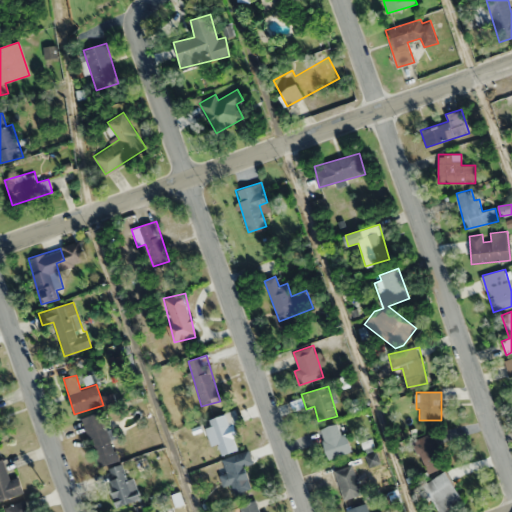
[(104,412),(84,417),(96,466),(116,461),(104,412)]
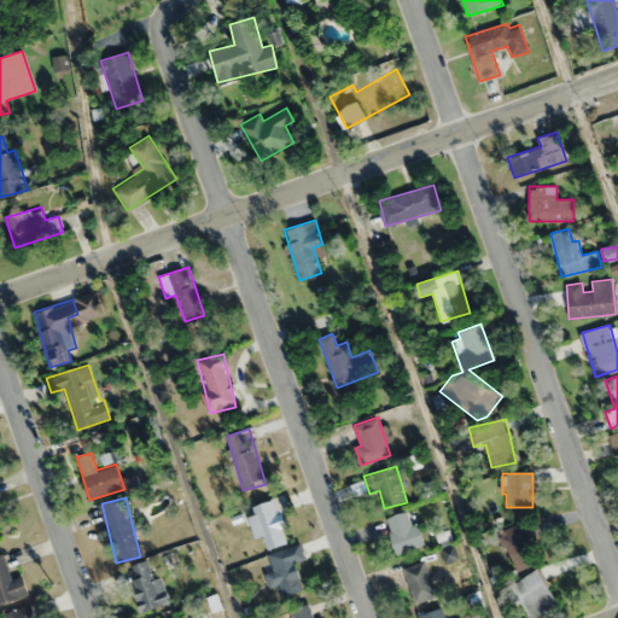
[(285,541),(274,501),(254,506),(266,547),(285,541)]
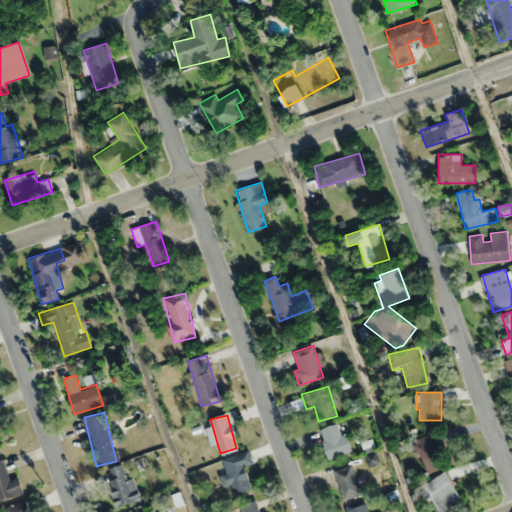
[(350,454),(348,433),(340,434),(339,424),(322,426),(326,457),(350,454)]
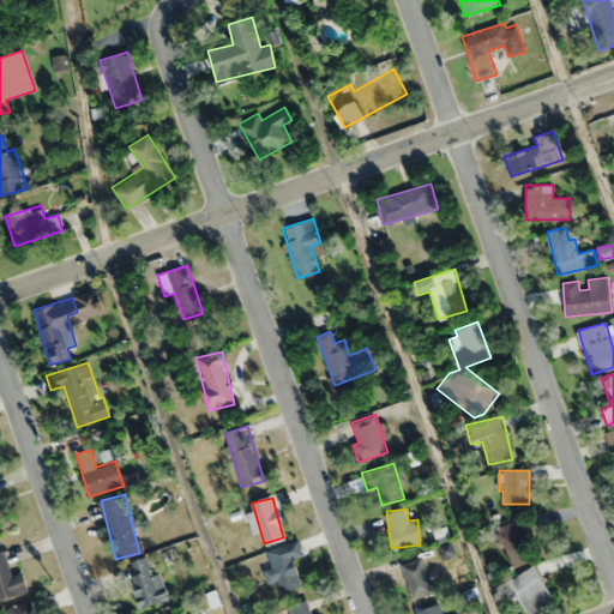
[(498,527),(512,567),(535,559),(521,518),(498,527)]
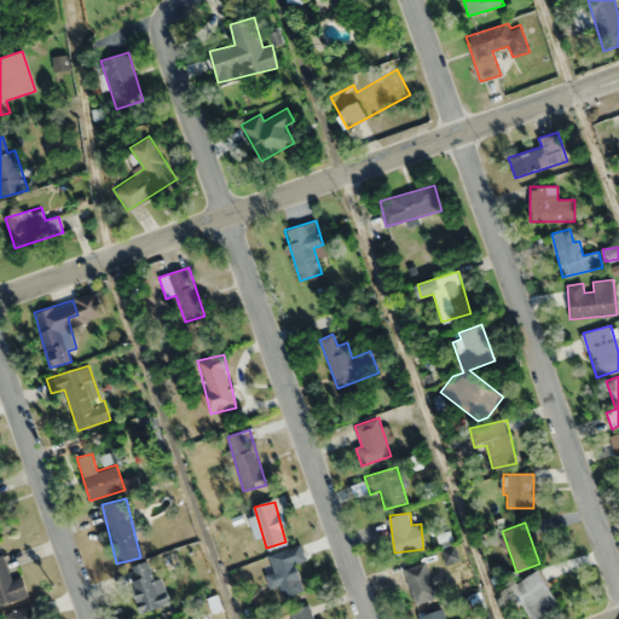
[(284,597),(304,590),(287,549),(268,556),(284,597)]
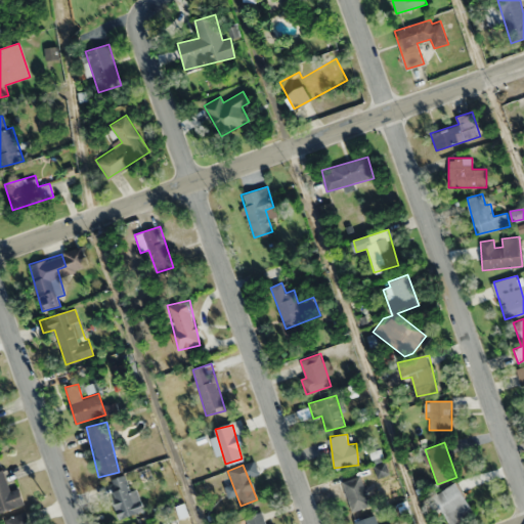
[(0,512),(25,506),(19,487),(9,490),(4,470),(0,471),(0,512)]
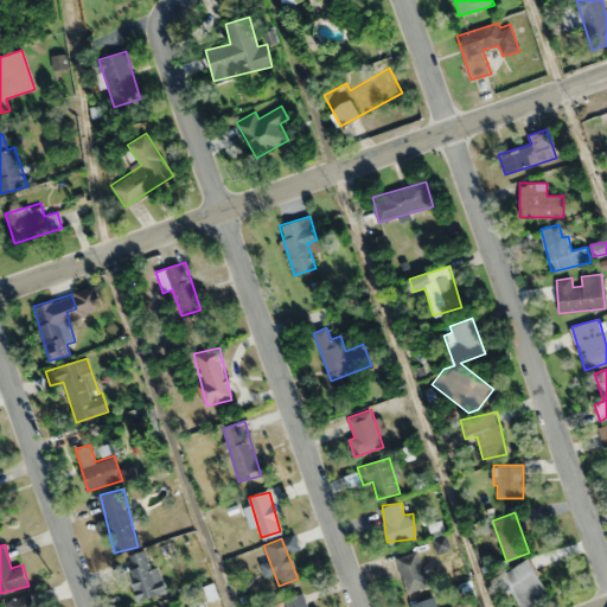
[(138,601),(167,592),(159,567),(152,569),(146,550),(125,556),(138,601)]
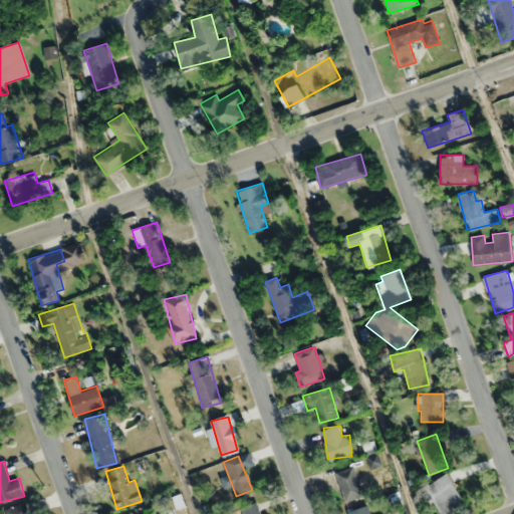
[(335,472),(344,502),(362,497),(353,467),(335,472)]
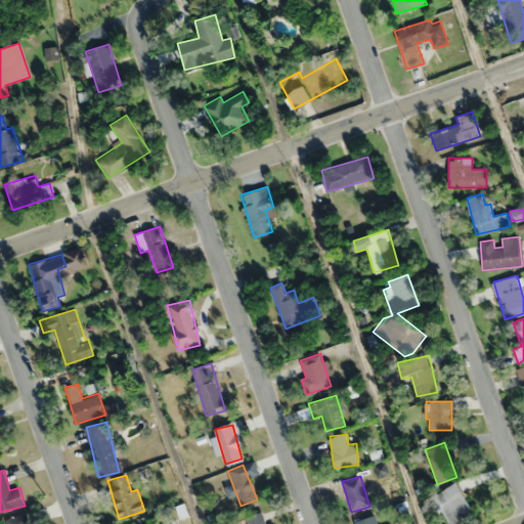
[(457,523),(475,512),(454,482),(432,498),(449,523),(457,523)]
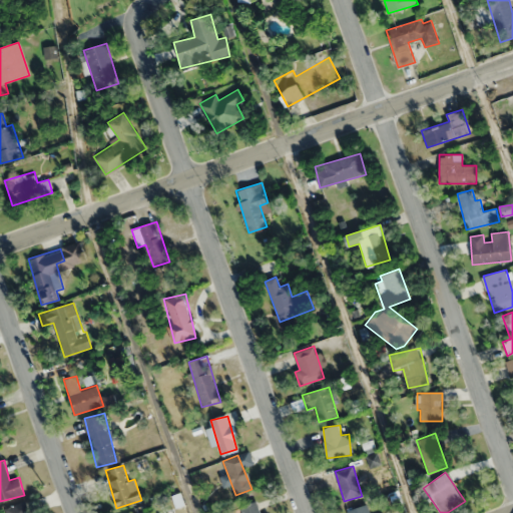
[(5,508),(6,512),(29,512),(26,501),(5,508)]
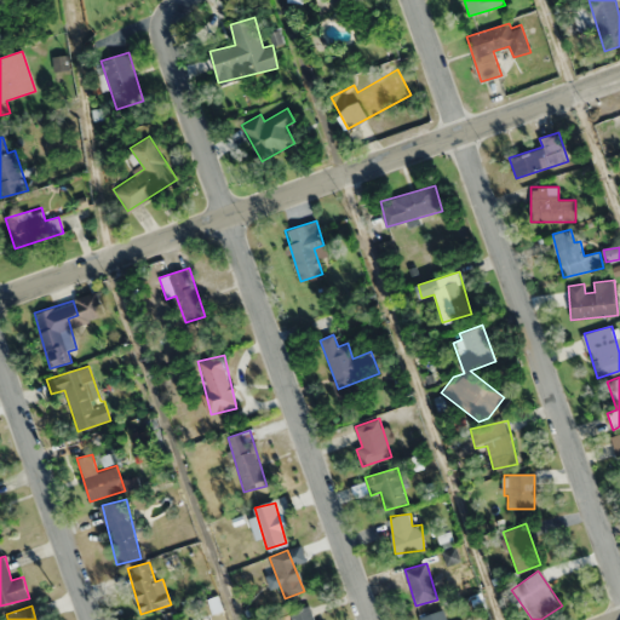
[(314,619),(310,606),(290,612),(292,619),(314,619)]
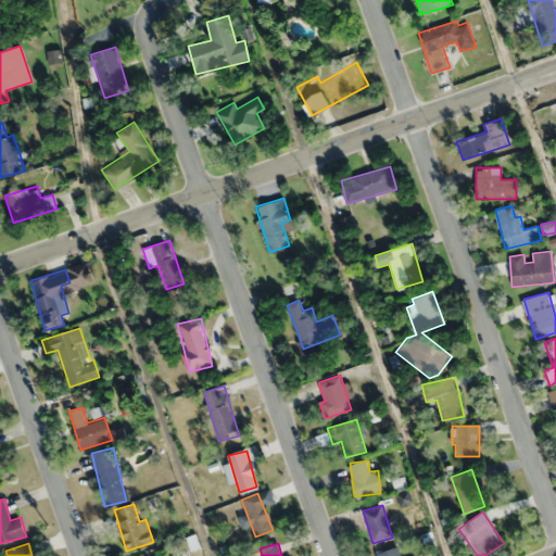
[(401,555),(399,546),(377,553),(378,555),(401,555)]
